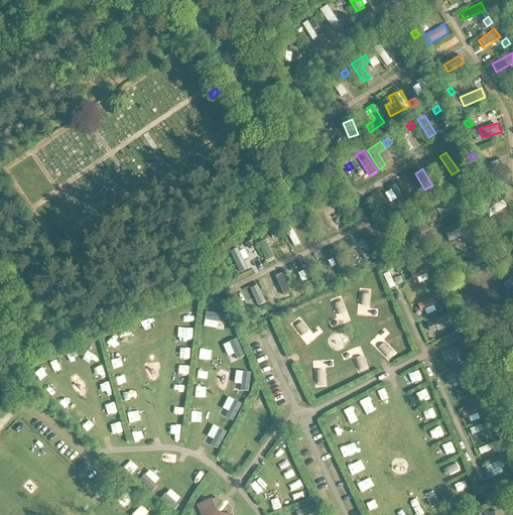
[(390,202),(396,198),(400,206),(407,202),(397,183),(384,190),(390,202)]
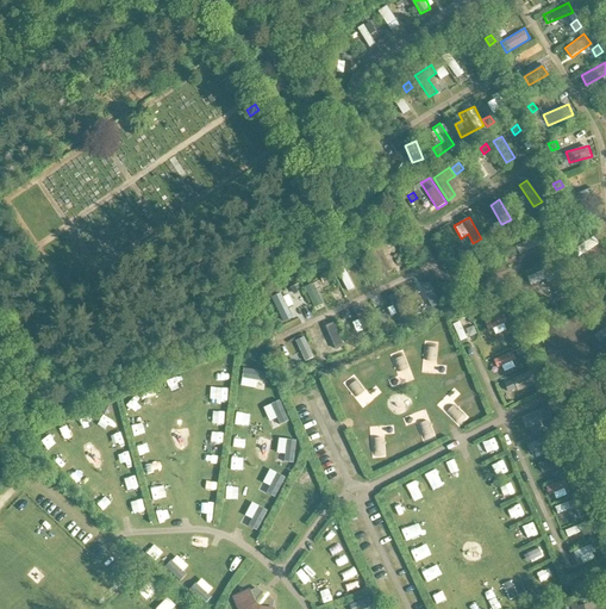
[(538,234),(514,244),(519,253),(542,242),(538,234)]
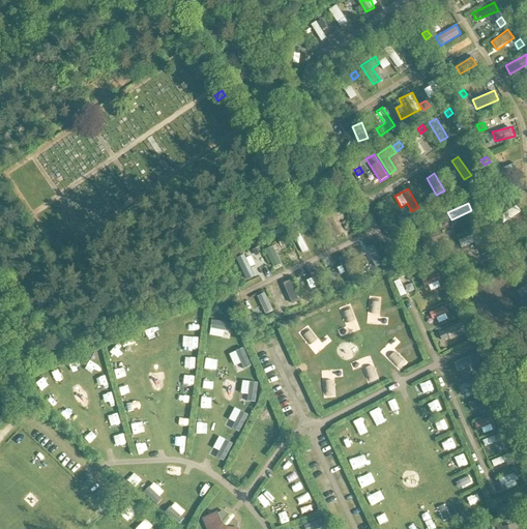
[(470,216),(464,219),(467,226),(473,223),(470,216)]
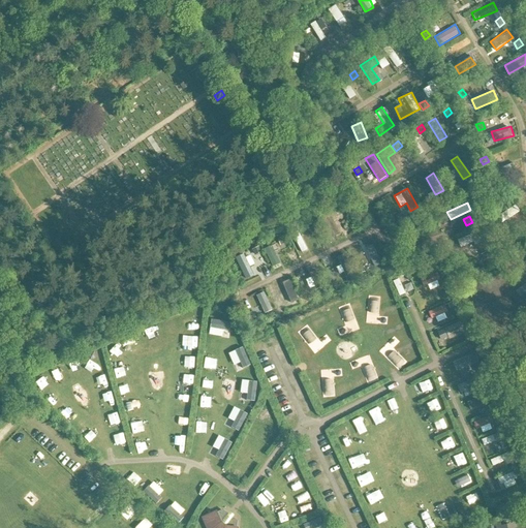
[(460,246),(481,239),(476,230),(457,238),(460,246)]
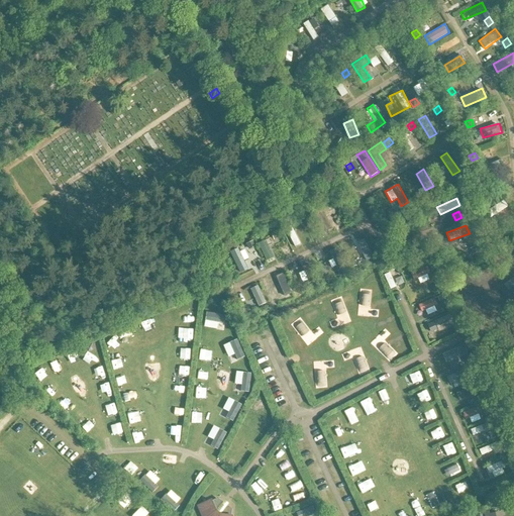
[(53,246),(61,241),(55,232),(46,237),(53,246)]
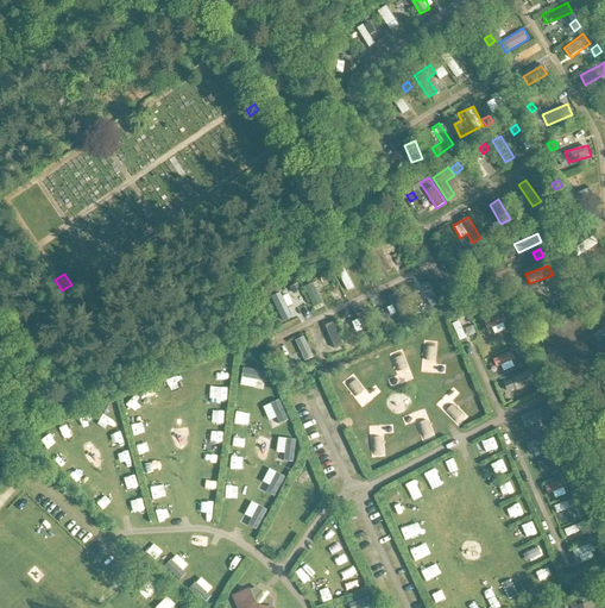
[(301,281),(314,307),(323,302),(310,276),(301,281)]
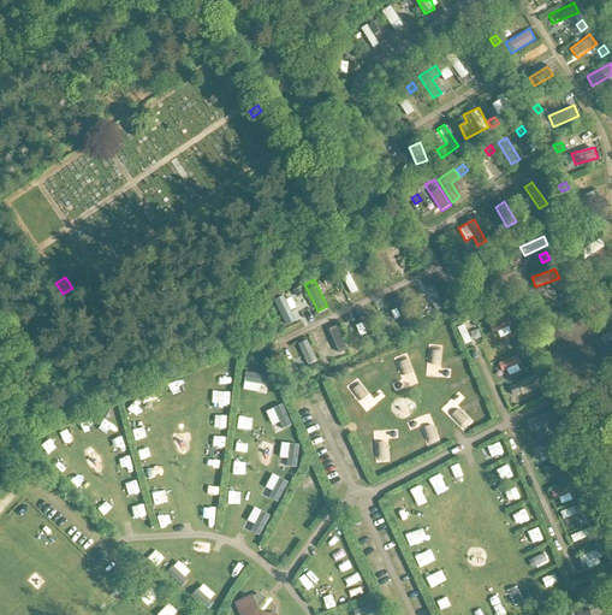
[(435,308),(444,305),(434,282),(426,285),(435,308)]
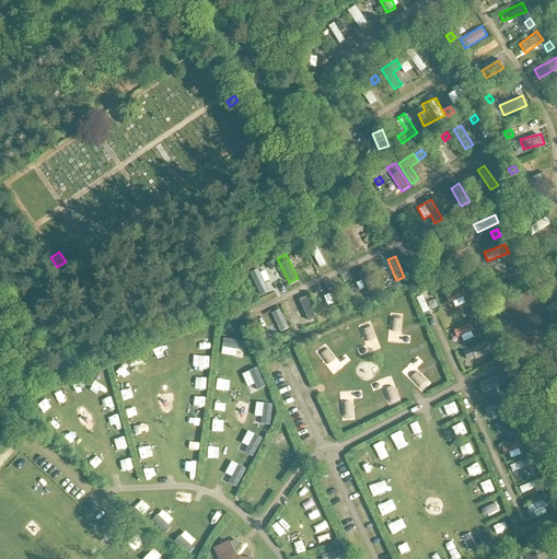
[(308,258),(296,265),(302,278),(314,271),(308,258)]
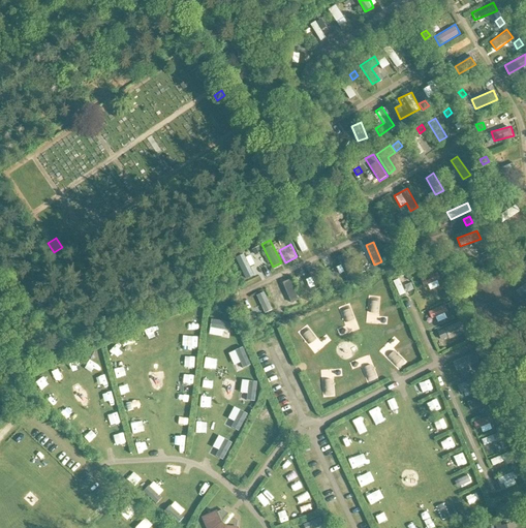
[(484,248),(477,251),(481,257),(487,254),(484,248)]
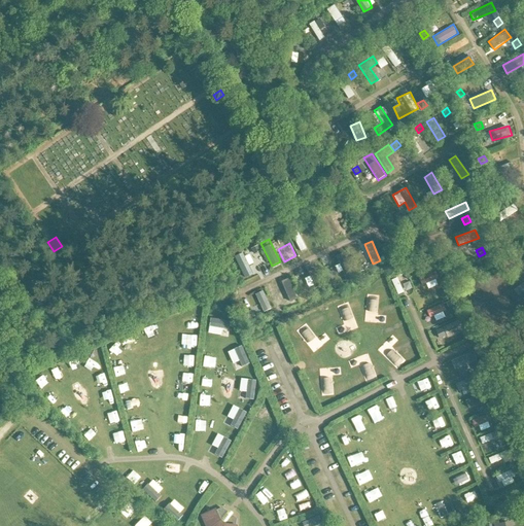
[(245,278),(254,274),(244,251),(235,255),(245,278)]
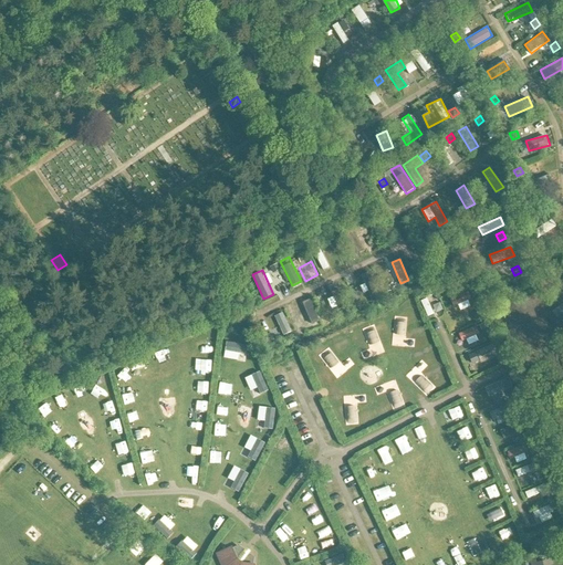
[(366,296),(378,291),(369,270),(357,275),(366,296)]
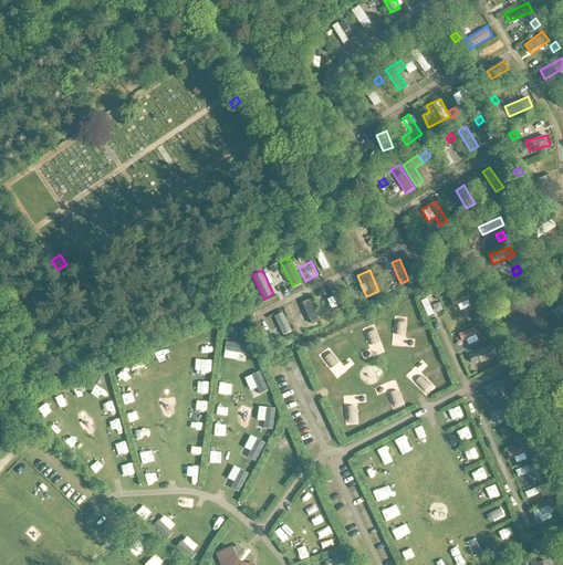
[(337,288),(327,292),(337,313),(346,309),(337,288)]
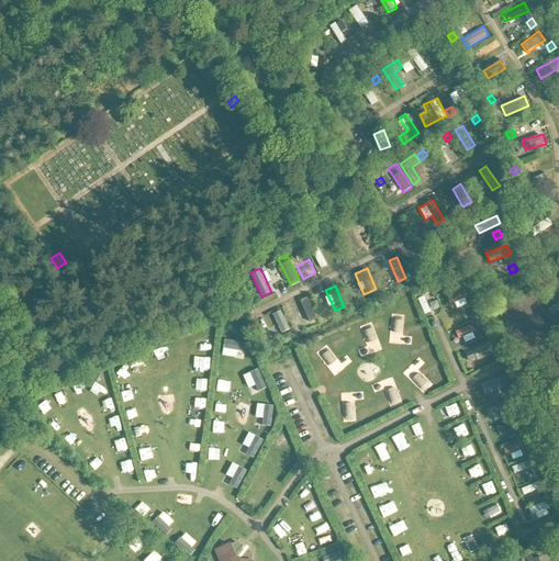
[(450,303),(455,302),(457,307),(467,303),(465,296),(468,295),(465,288),(447,294),(450,303)]
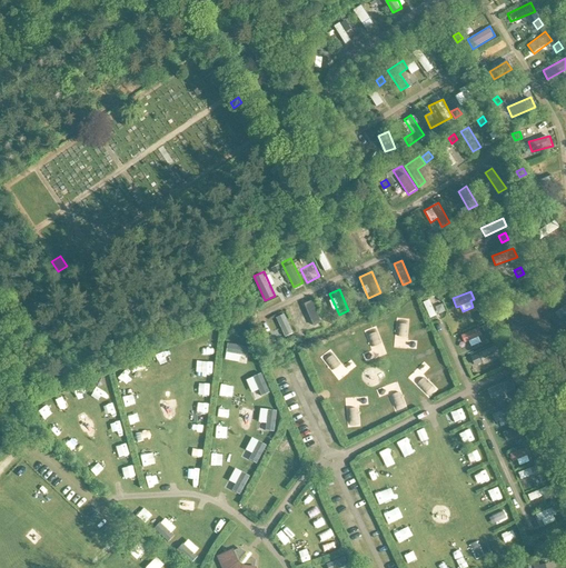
[(429,298),(424,300),(429,316),(443,311),(440,302),(432,305),(429,298)]
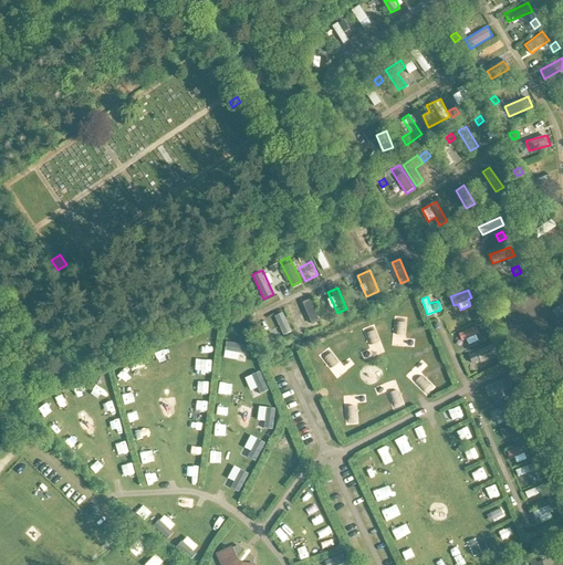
[(305,302),(314,323),(321,320),(312,299),(305,302)]
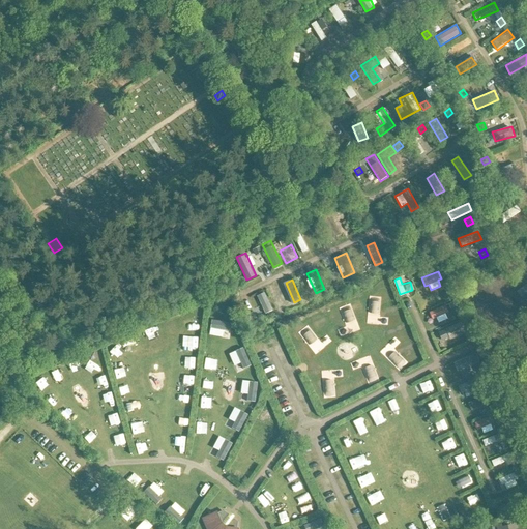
[(445,291),(439,294),(442,300),(448,296),(445,291)]
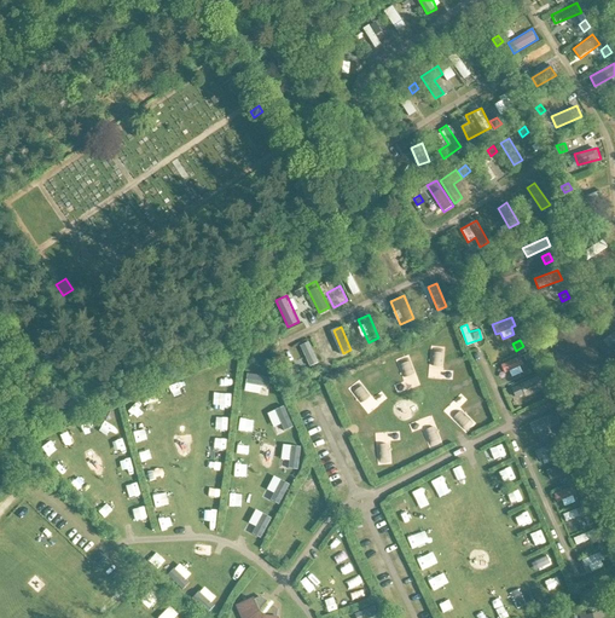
[(300,345),(308,365),(318,362),(309,341),(300,345)]
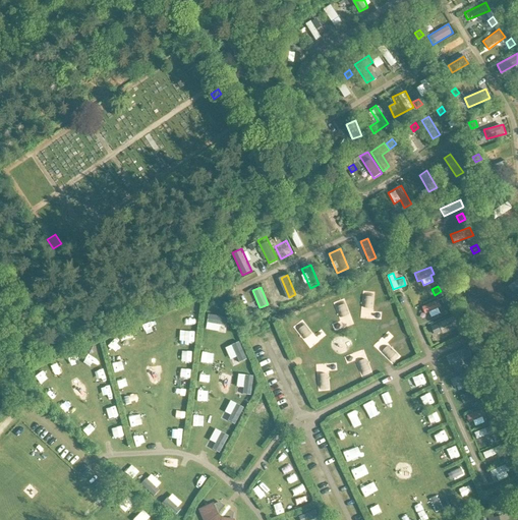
[(354,294),(343,297),(344,303),(356,299),(354,294)]
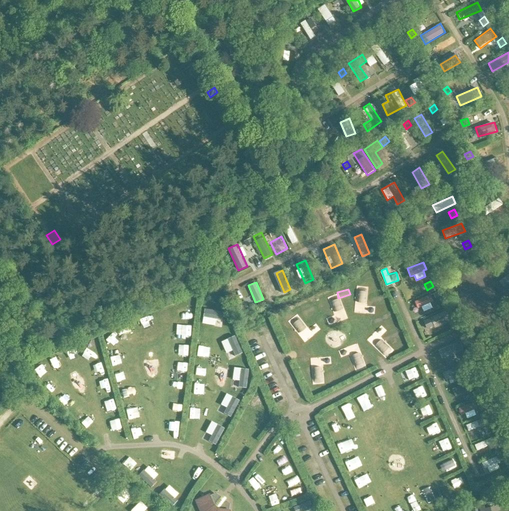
[(432,300),(438,297),(436,291),(430,294),(432,300)]
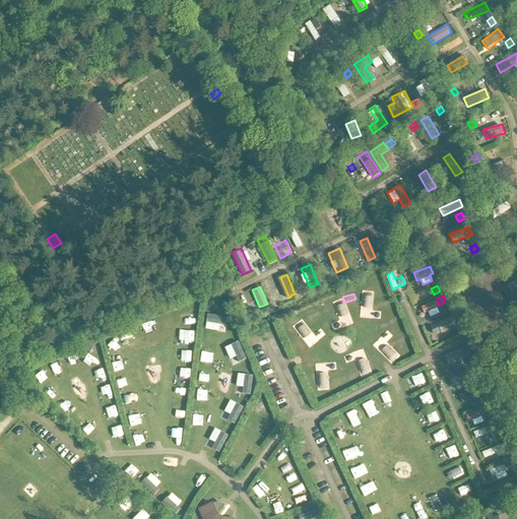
[(325,303),(330,318),(340,314),(335,300),(325,303)]
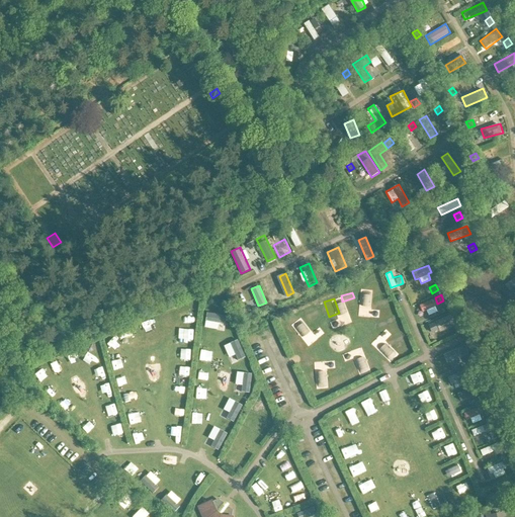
[(374,309),(378,318),(393,312),(389,303),(374,309)]
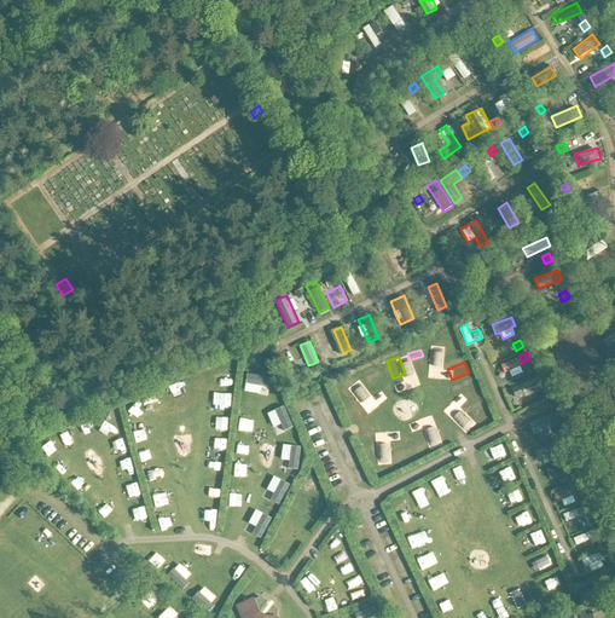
[(293,369),(284,373),(288,379),(295,375),(293,369)]
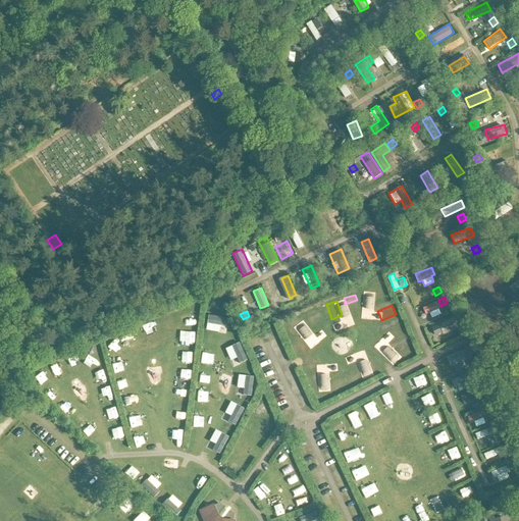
[(209,314),(208,322),(227,324),(228,316),(209,314)]
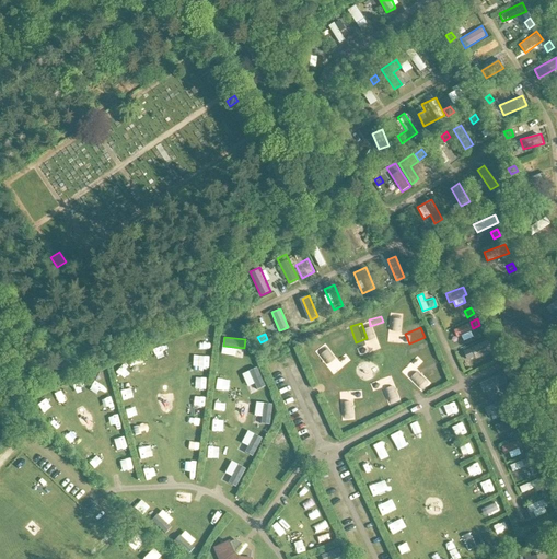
[(316,358),(324,351),(313,340),(306,348),(316,358)]
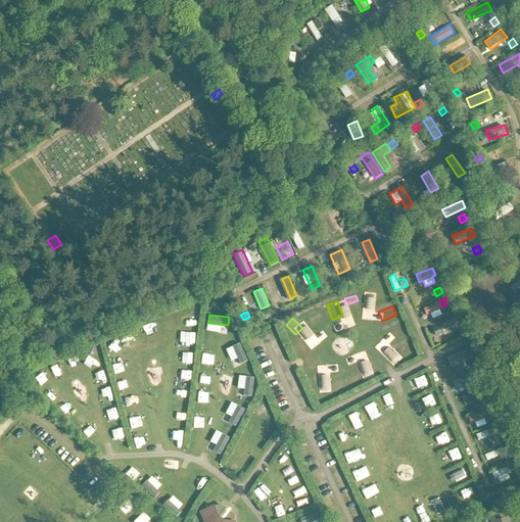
[(458,328),(453,318),(436,325),(429,328),(433,336),(439,333),(440,336),(458,328)]
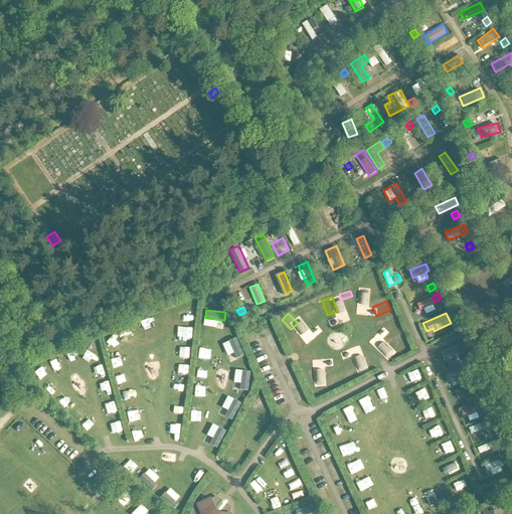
[(385,331),(396,328),(394,320),(383,323),(385,331)]
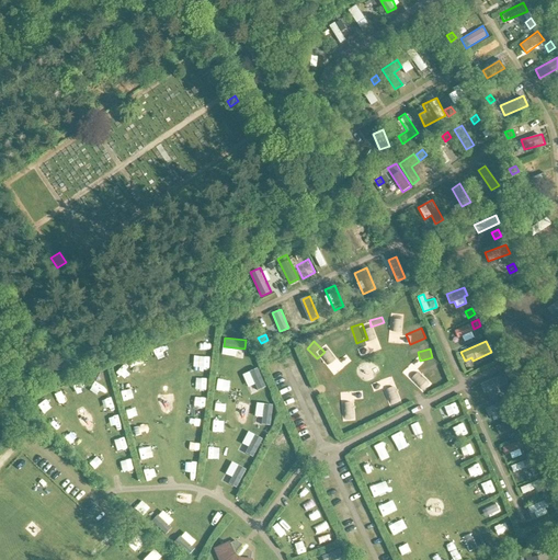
[(439,366),(423,374),(428,383),(443,375),(439,366)]
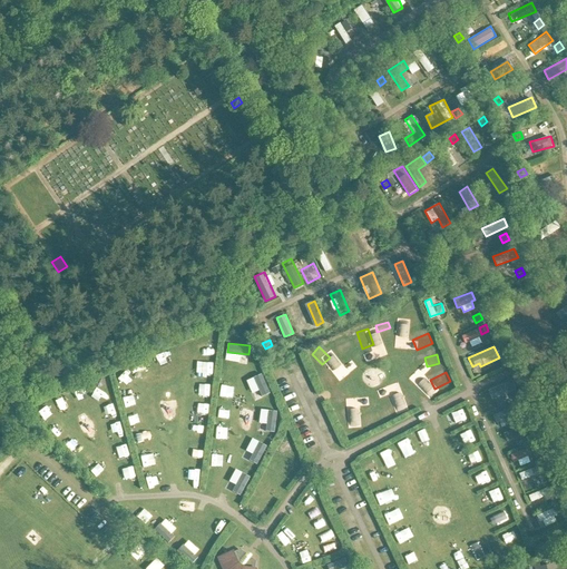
[(254,376),(262,396),(271,392),(263,373),(254,376)]
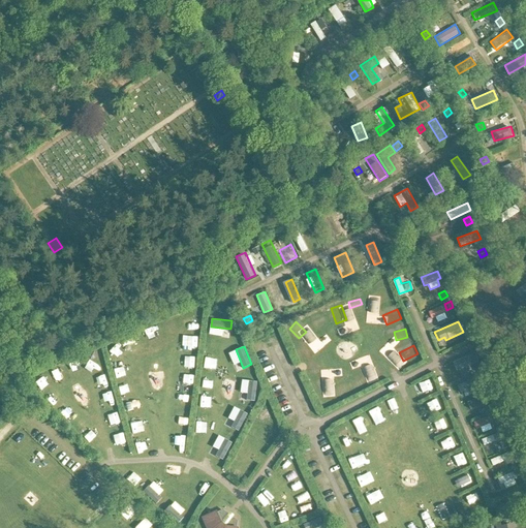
[(453,363),(457,371),(472,364),(468,355),(453,363)]
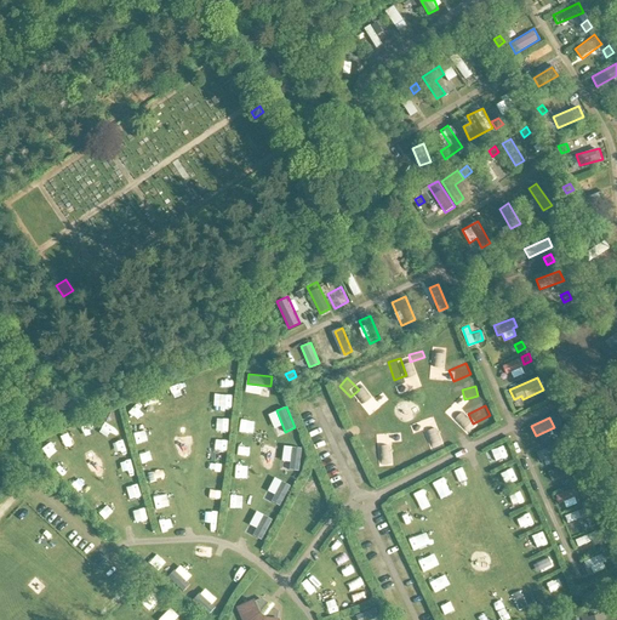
[(378,434),(375,422),(356,428),(360,441),(378,434)]
